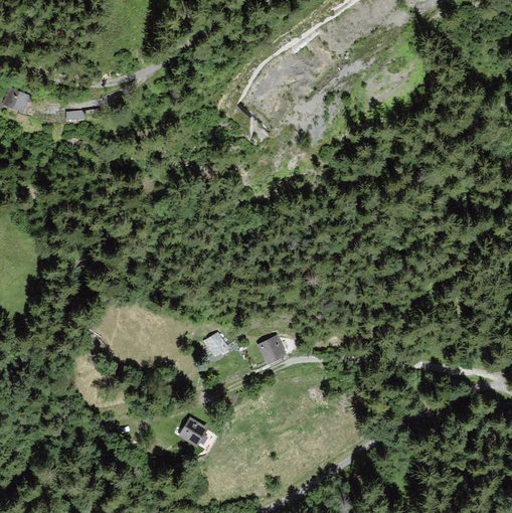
[(24,114),(31,97),(10,89),(3,106),(24,114)]
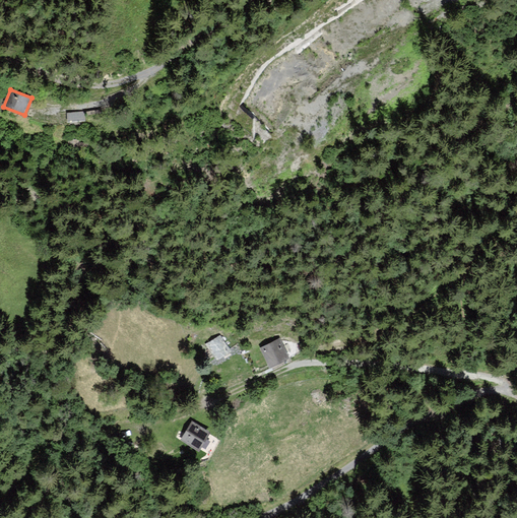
[(87,111),(66,113),(67,123),(88,121),(87,111)]
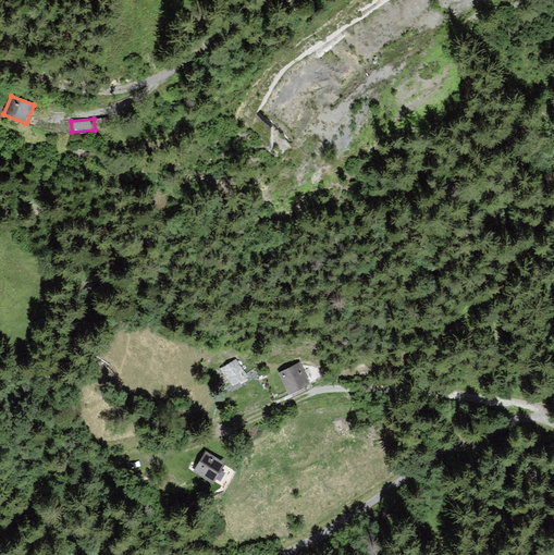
[(234,386),(245,377),(231,361),(220,371),(234,386)]
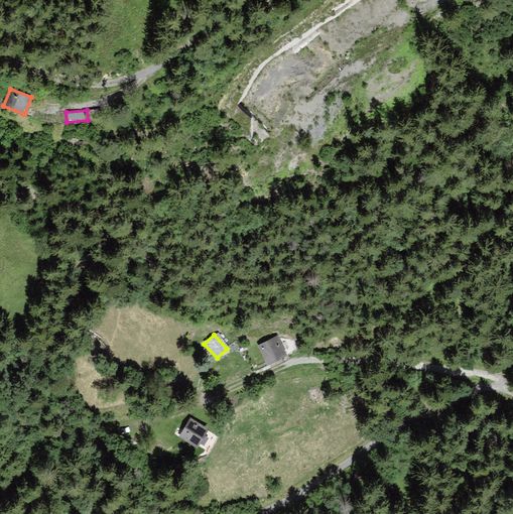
[(267,368),(288,358),(277,337),(257,347),(267,368)]
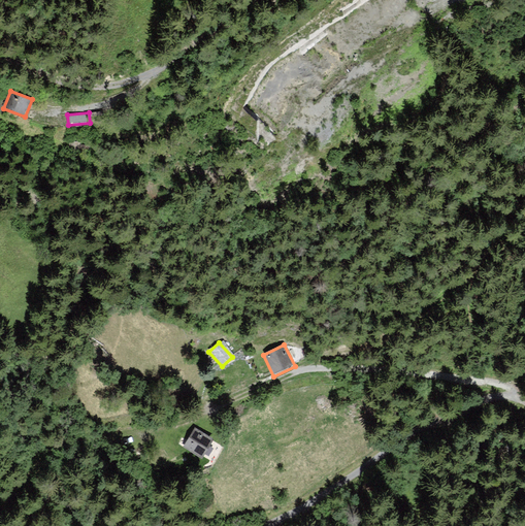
[(196,430),(185,449),(205,461),(217,442),(196,430)]
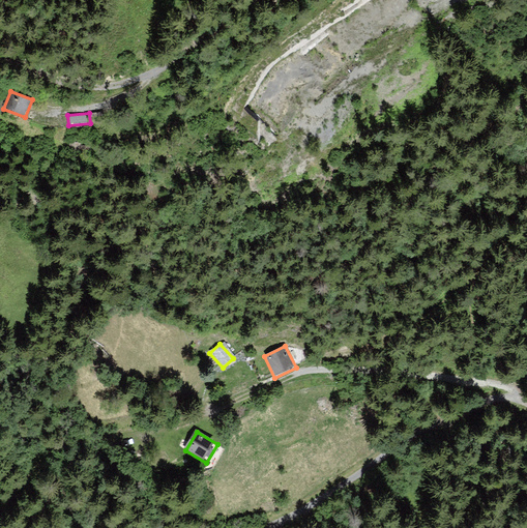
All buildings are outlined.
